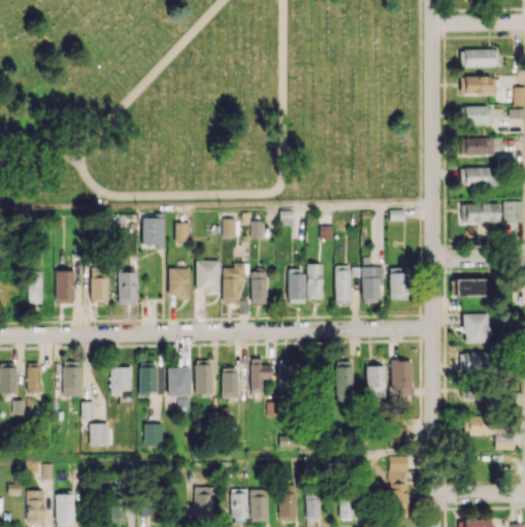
[(461,67),(498,66),(498,48),(461,50),(461,67)]
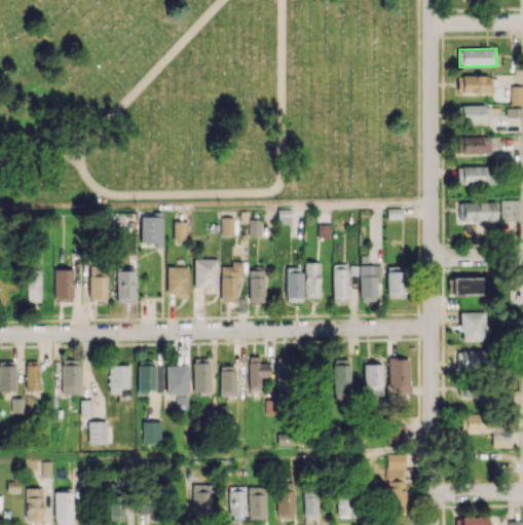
[(494,94),(494,76),(459,76),(459,94),(494,94)]
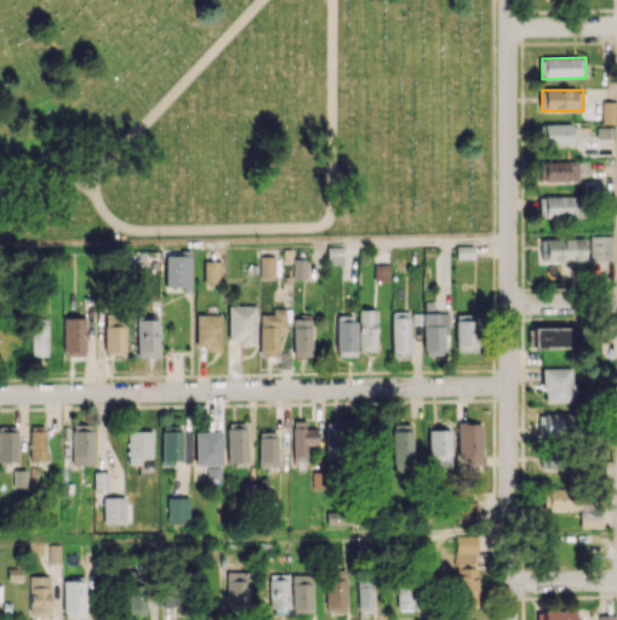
[(616,103),(606,102),(605,124),(616,125),(616,103)]
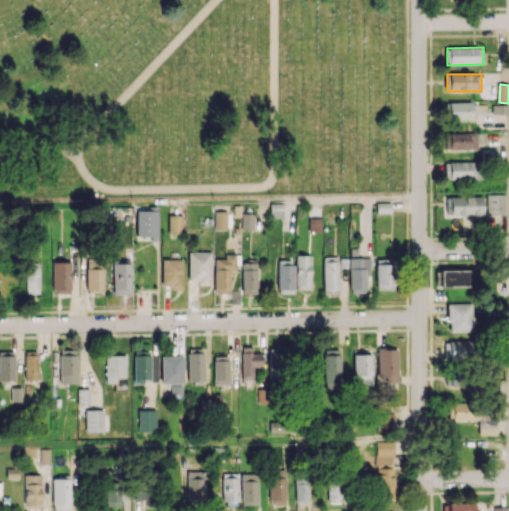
[(451,120),(479,120),(479,104),(451,104),(451,120)]
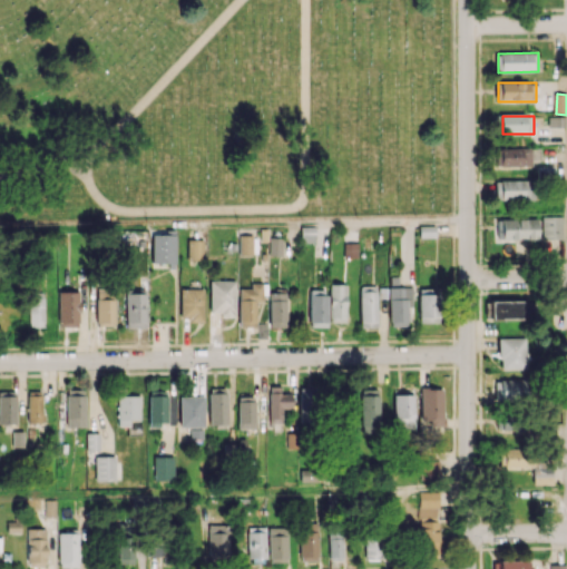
[(502,167),(534,168),(535,149),(502,148),(502,167)]
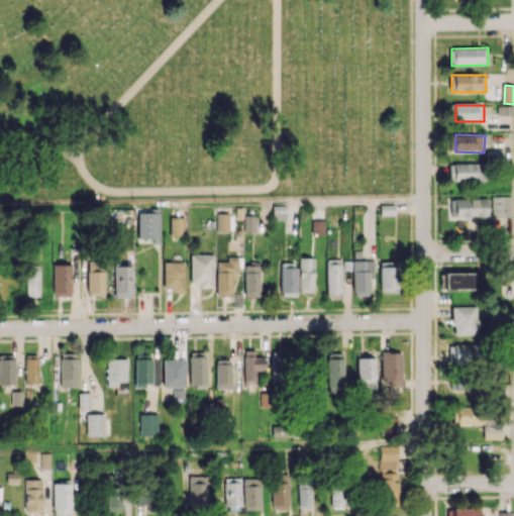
[(450,165),(451,183),(489,181),(488,164),(450,165)]
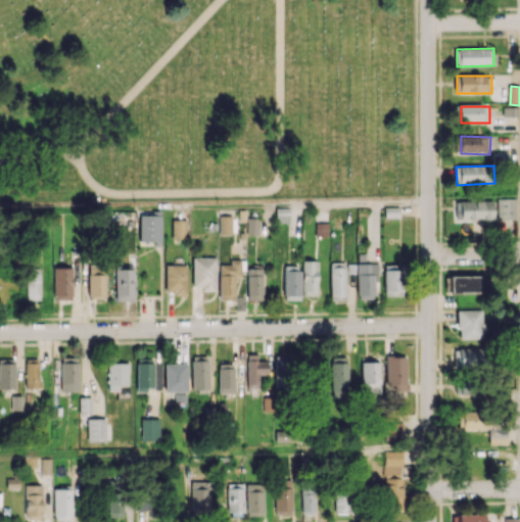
[(519,199),(500,199),(500,220),(519,220),(519,199)]
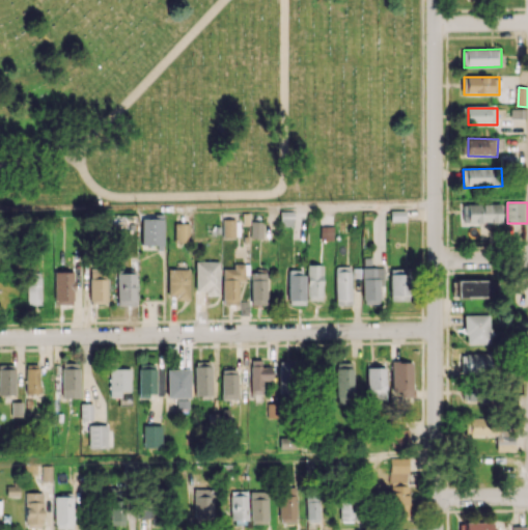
[(503,204),(467,204),(467,224),(482,224),(482,240),(491,240),(491,224),(503,224),(503,204)]
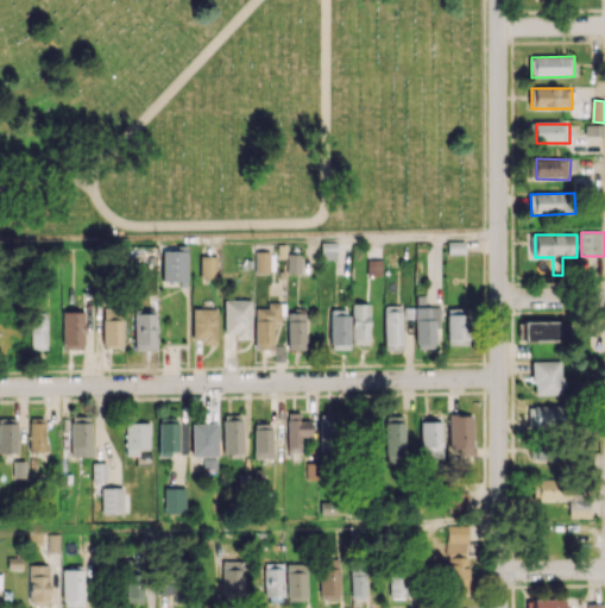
[(190,282),(191,249),(165,249),(164,282),(190,282)]
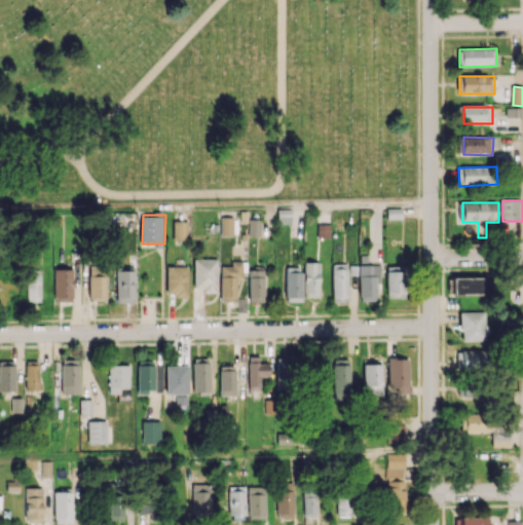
[(222,235),(235,235),(235,218),(222,218),(222,235)]
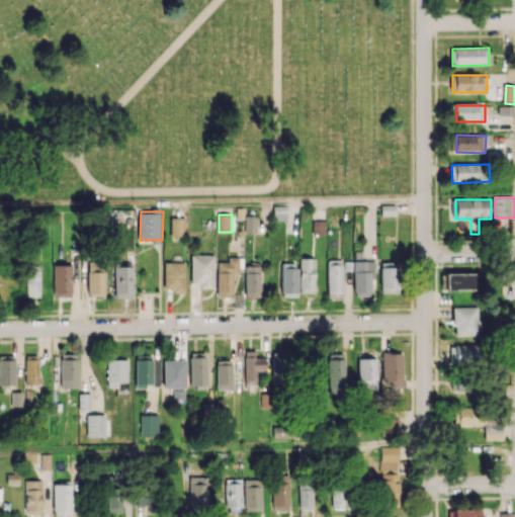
[(247,233),(259,234),(259,217),(247,217),(247,233)]
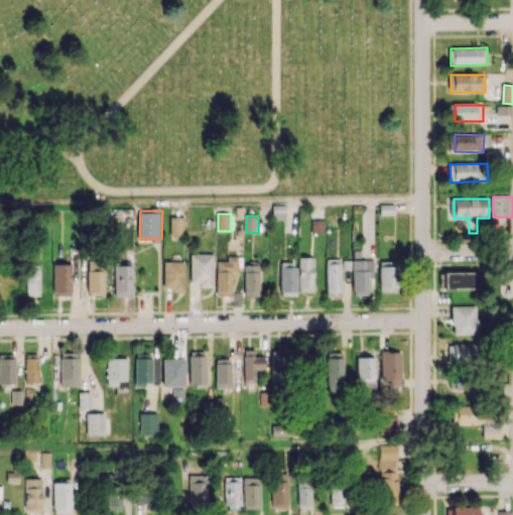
[(186,236),(186,218),(171,218),(171,236),(186,236)]
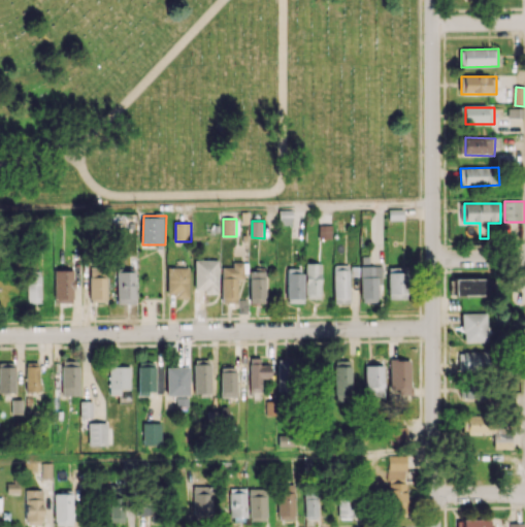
[(334,226),(321,226),(321,239),(334,239),(334,226)]
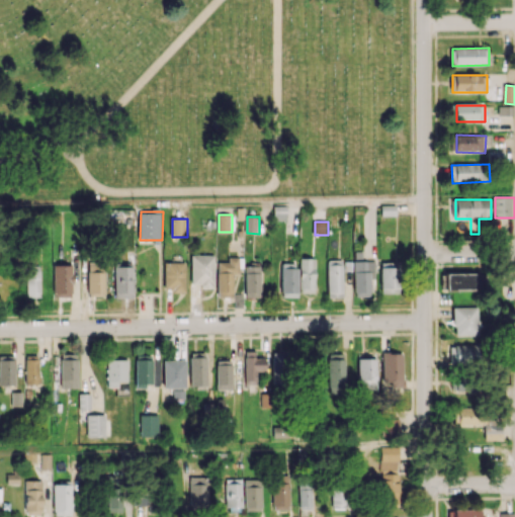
[(193,256),(193,286),(217,287),(217,256),(193,256)]
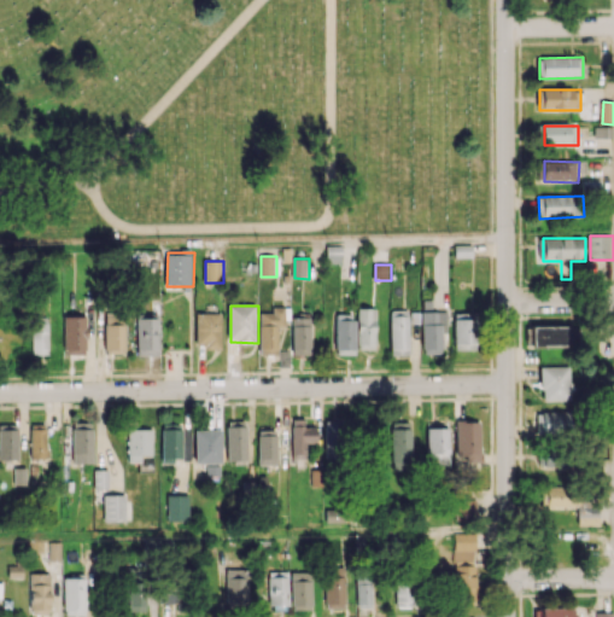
[(280,327),(287,327),(287,308),(274,308),(275,314),(262,314),(262,356),(281,355),(280,327)]
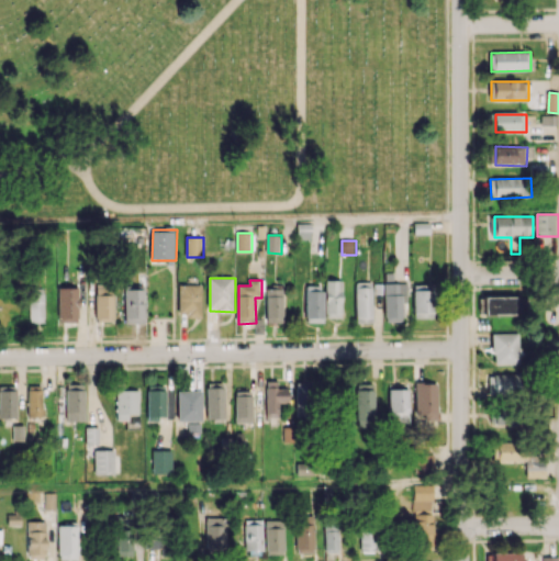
[(344,318),(344,281),(327,281),(327,318),(344,318)]
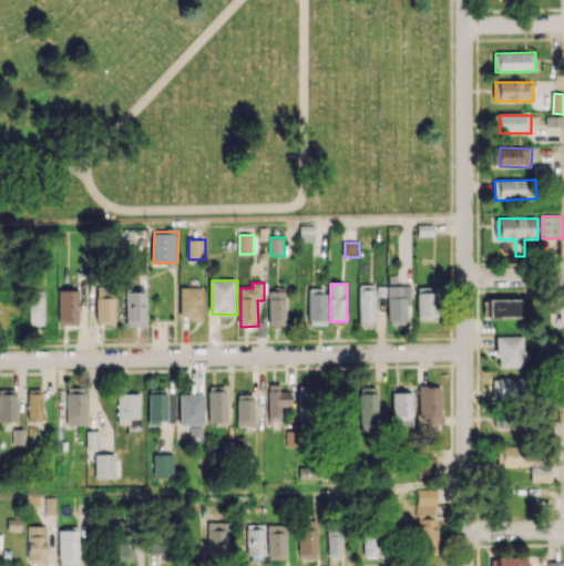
[(361,327),(378,327),(378,285),(361,285),(361,327)]
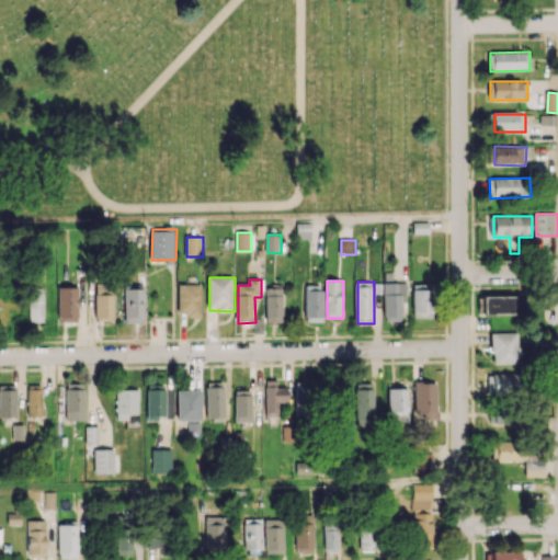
[(385,284),(386,323),(405,322),(403,304),(409,303),(408,283),(385,284)]
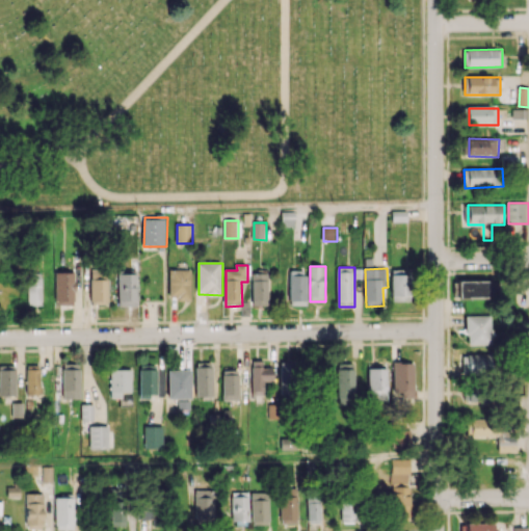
[(364,288),(364,269),(355,269),(355,288),(364,288)]
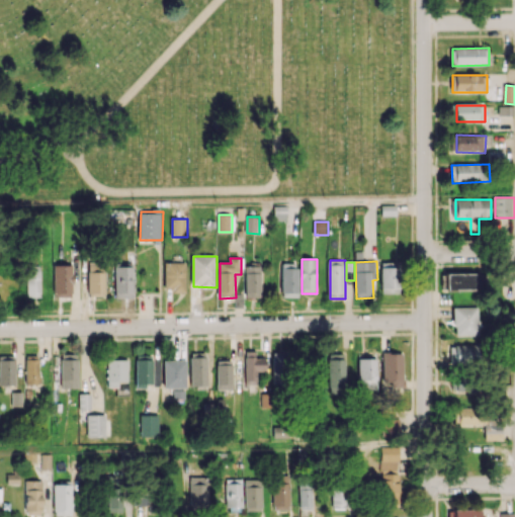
[(107,263),(90,263),(90,296),(107,297),(107,263)]
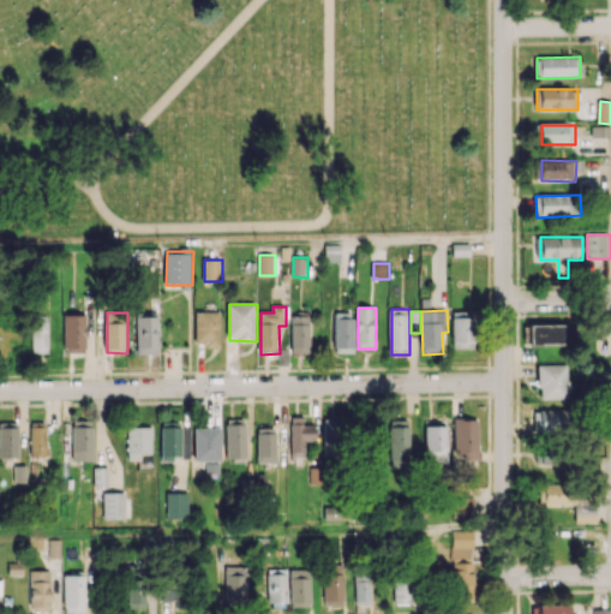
[(197,346),(222,346),(222,313),(197,313),(197,346)]
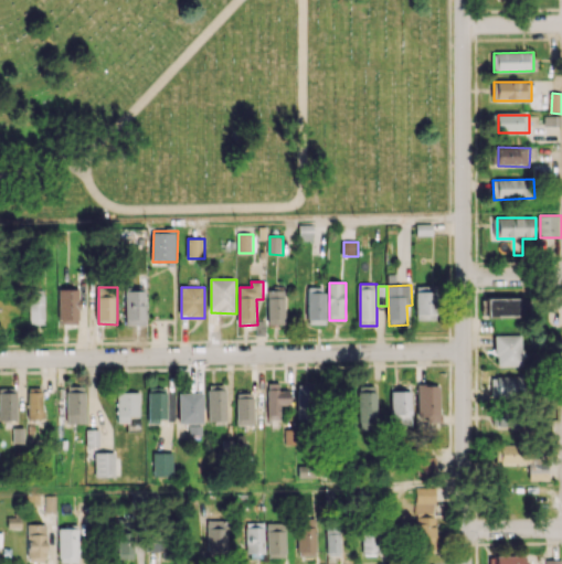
[(327,288),(309,288),(308,325),(326,325),(327,288)]
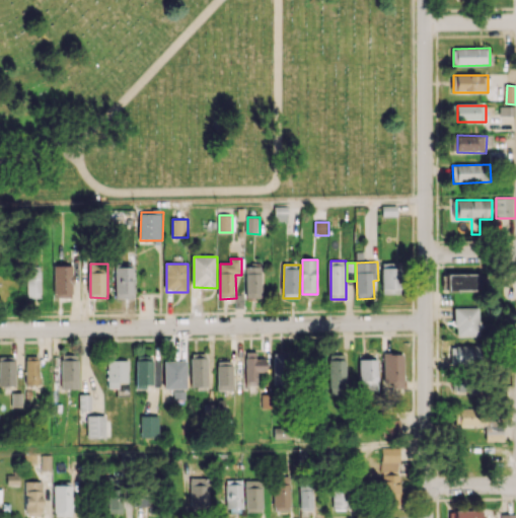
[(56,298),(74,298),(75,266),(56,266),(56,298)]
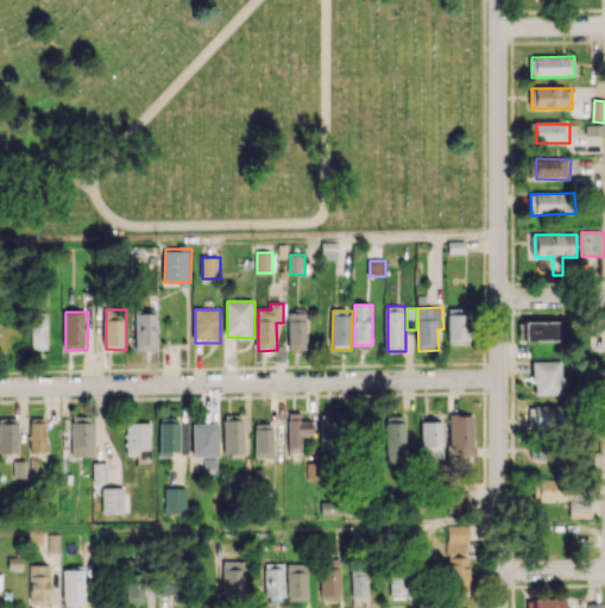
[(290,351),(309,350),(308,312),(289,312),(290,351)]
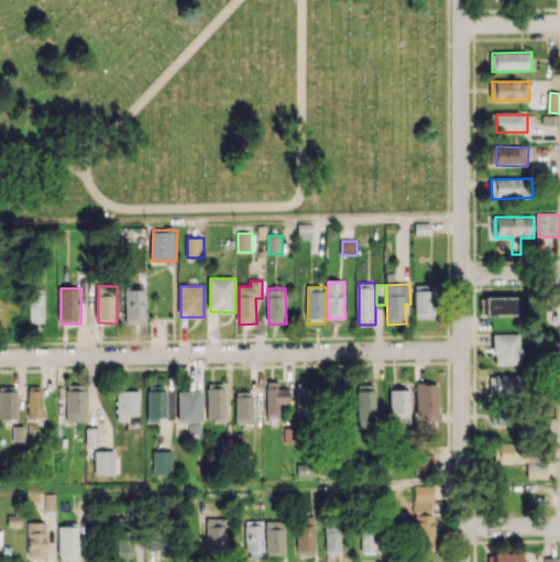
[(147,324),(147,289),(127,289),(128,324),(147,324)]
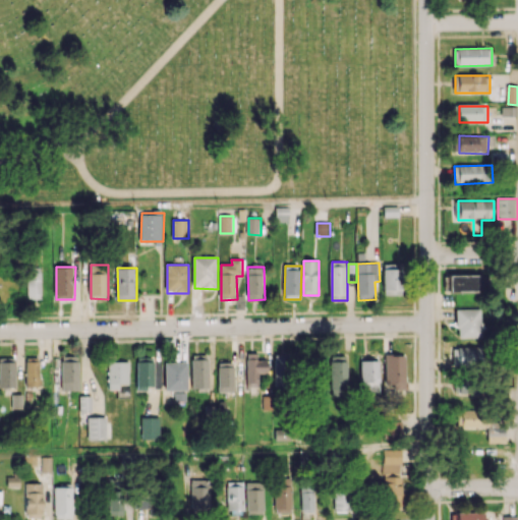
[(43,269),(29,269),(30,300),(43,299),(43,269)]
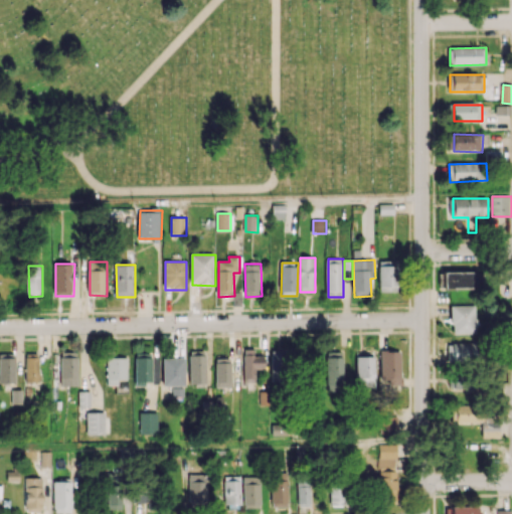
[(397,293),(398,267),(381,267),(380,292),(397,293)]
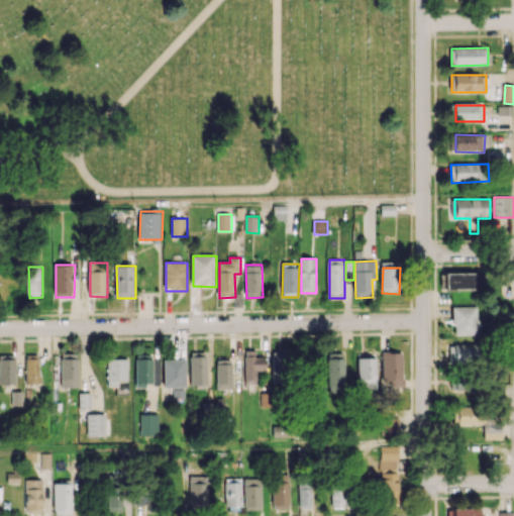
[(447,275),(447,290),(488,289),(487,274),(447,275)]
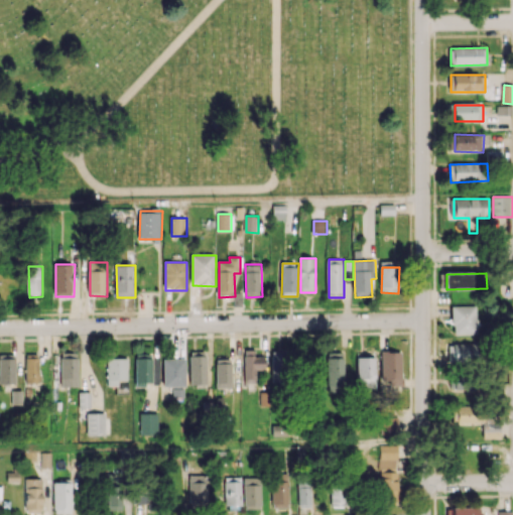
[(454,336),(478,336),(478,307),(454,307),(454,336)]
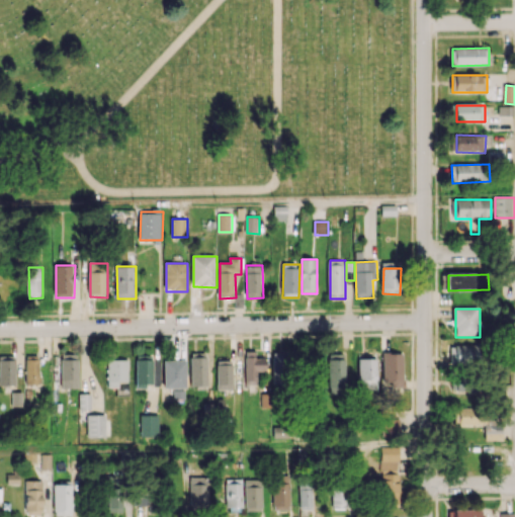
[(481,345),(452,346),(452,365),(481,365),(481,345)]
